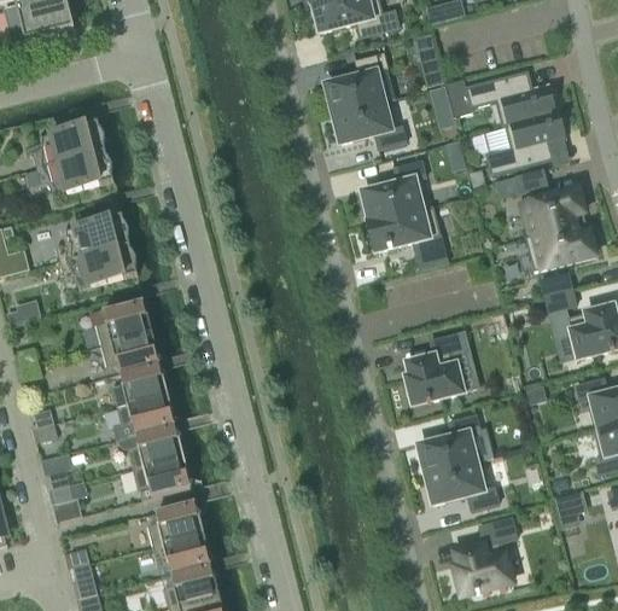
[(29,0),(5,6),(13,38),(15,40),(74,24),(68,0),(29,0)]
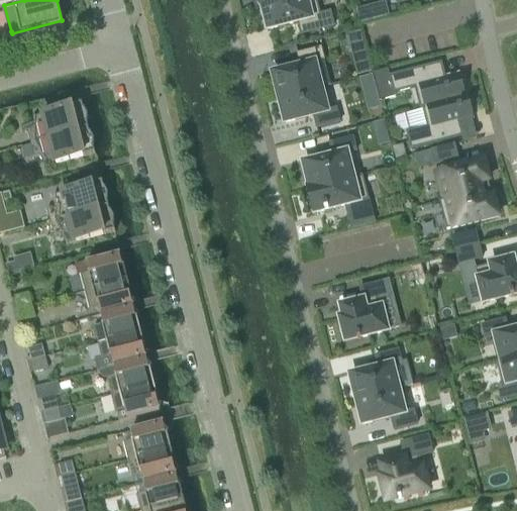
[(257,0),(259,3),(260,3),(267,27),(297,19),(300,30),(334,22),(330,7),(320,9),(318,0),(257,0)]
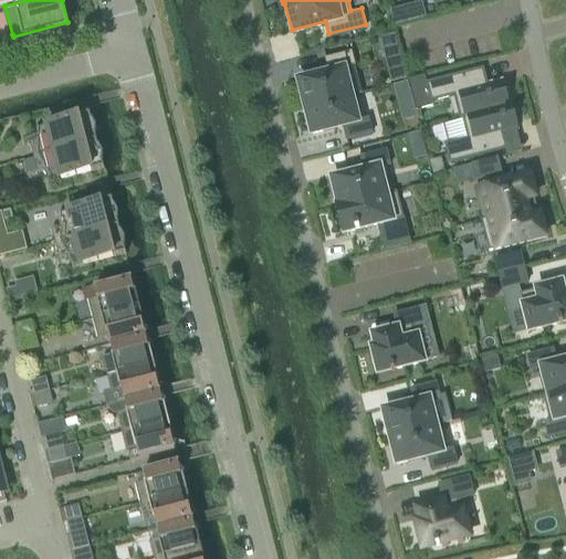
[(379,32),(383,46),(398,42),(395,29),(379,32)]
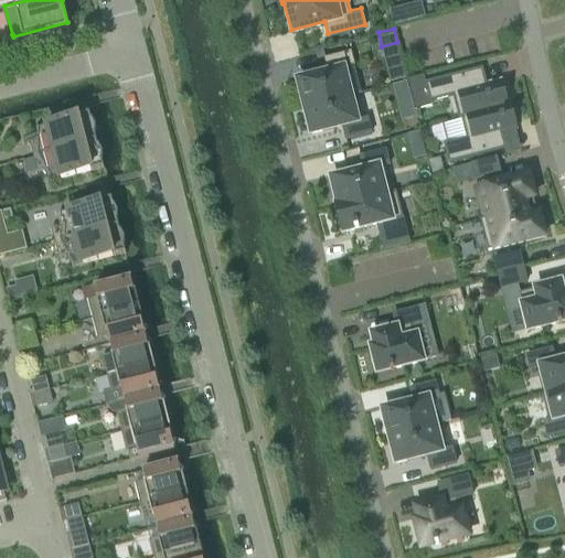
[(328,66),(296,74),(304,103),(355,89),(361,88),(350,47),(324,54),(328,66)]
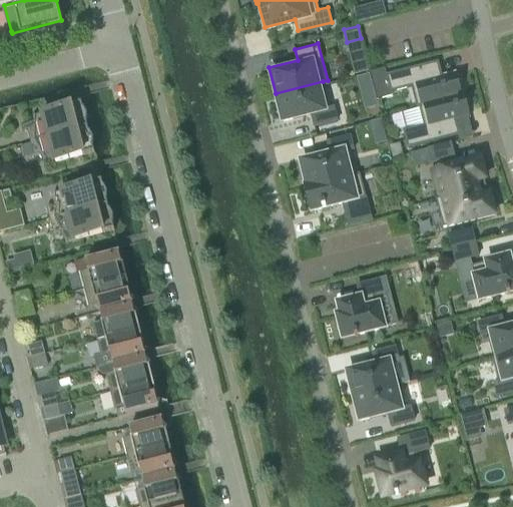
[(438,57),(386,70),(391,88),(411,83),(416,101),(419,101),(462,90),(456,67),(441,71),(438,57)]
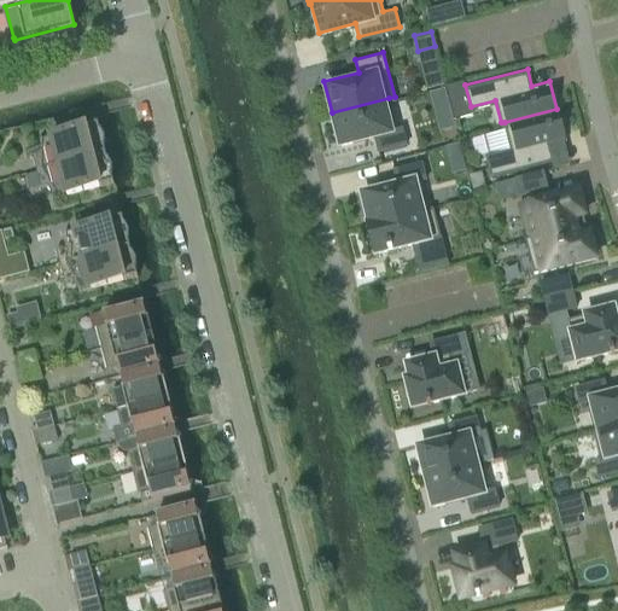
[(444,81),(449,98),(467,93),(465,85),(462,76),(444,81)]
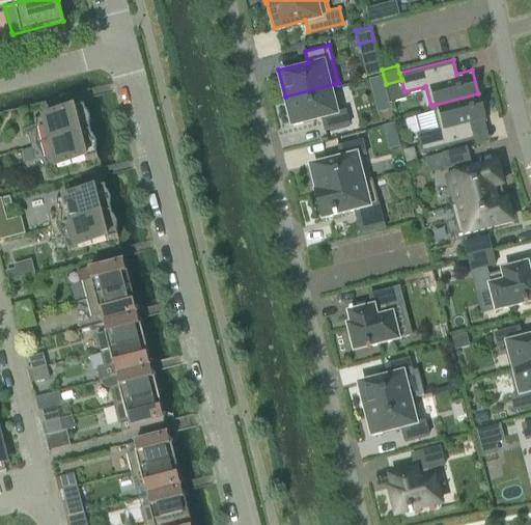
[(334,84),(285,97),(291,123),(322,116),(325,128),(350,121),(346,107),(340,108),(334,84)]
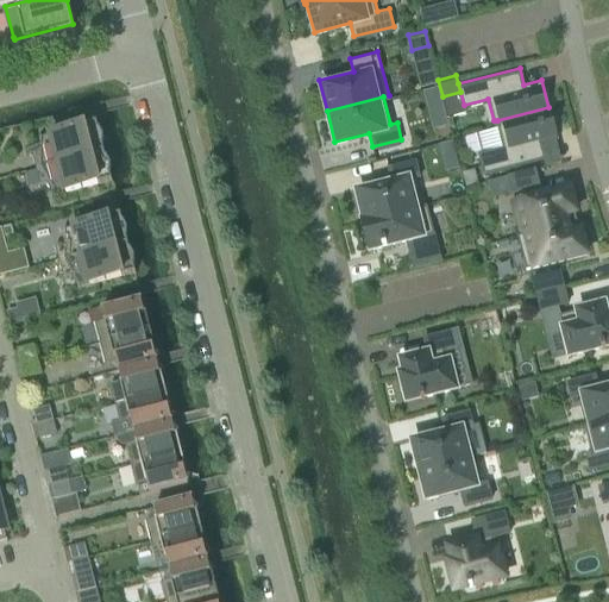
[(503,144),(478,150),(483,170),(544,156),(539,138),(554,135),(548,107),(497,120),(503,144)]
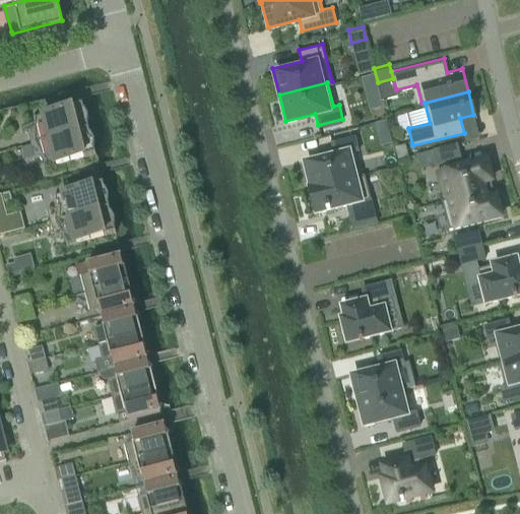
[(27,126),(30,139),(85,125),(89,125),(82,100),(34,112),(34,124),(27,126)]
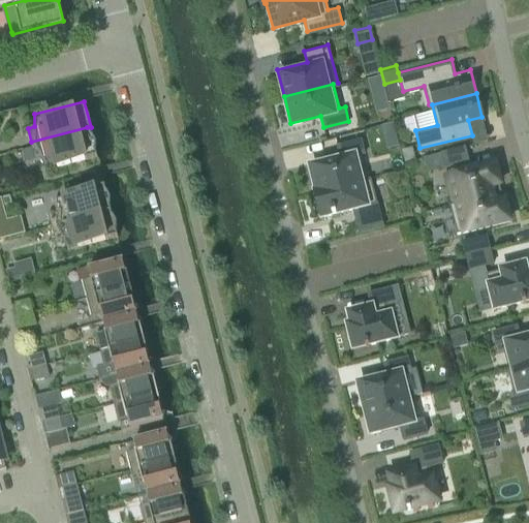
[(48,165),(97,152),(91,127),(87,127),(31,142),(35,156),(41,154),(48,165)]
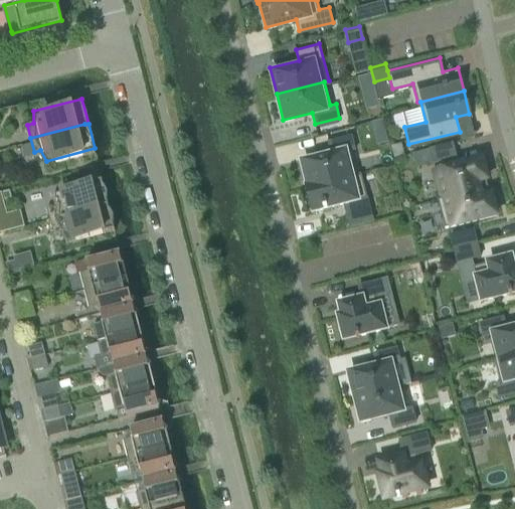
[(330,150),(300,157),(306,181),(304,181),(305,184),(354,172),(348,148),(355,146),(352,132),(328,138),(330,150)]
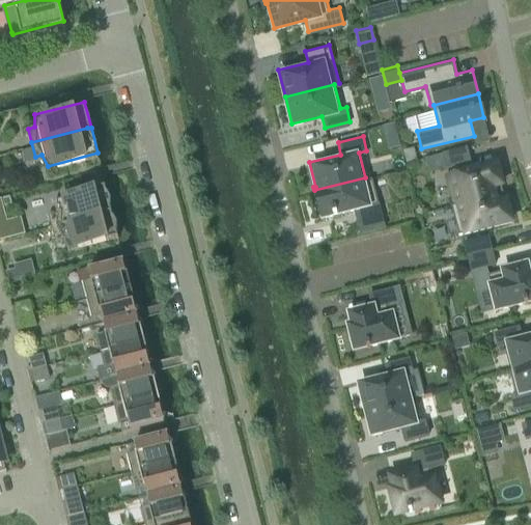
[(468,142),(442,149),(446,166),(472,159),(468,142)]
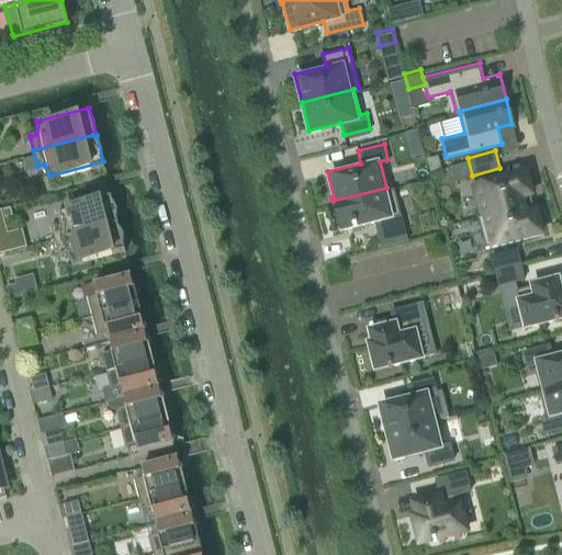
[(426,155),(429,168),(441,165),(438,151),(426,155)]
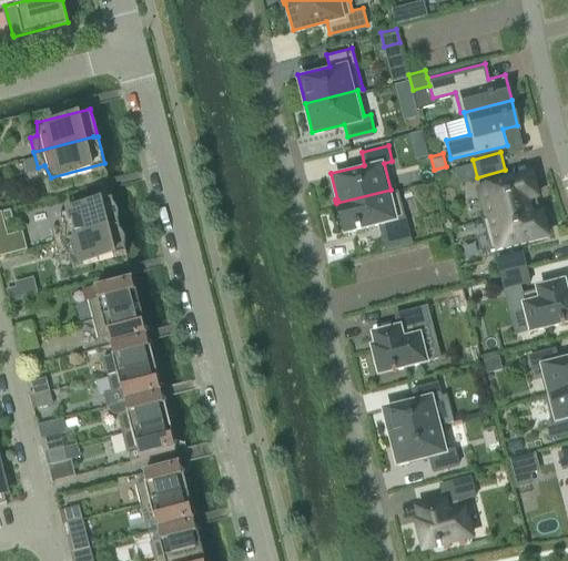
[(533,172),(478,185),(486,216),(531,205),(529,197),(538,195),(533,172)]
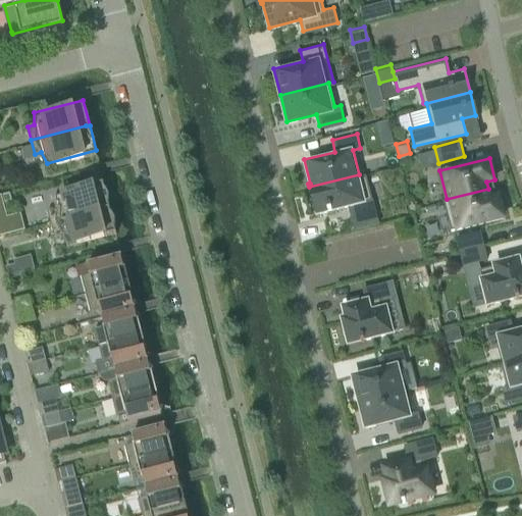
[(359,174),(309,187),(315,213),(349,205),(351,216),(376,209),(367,172),(359,174)]
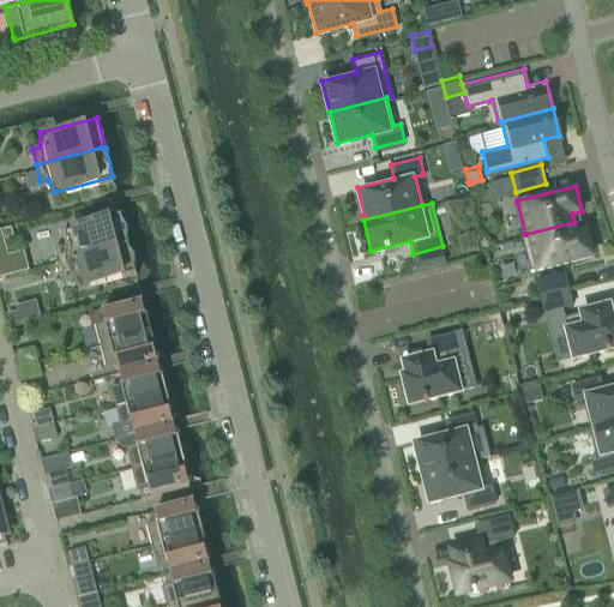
[(56,241),(60,258),(125,241),(130,240),(121,210),(64,226),(64,240),(56,241)]
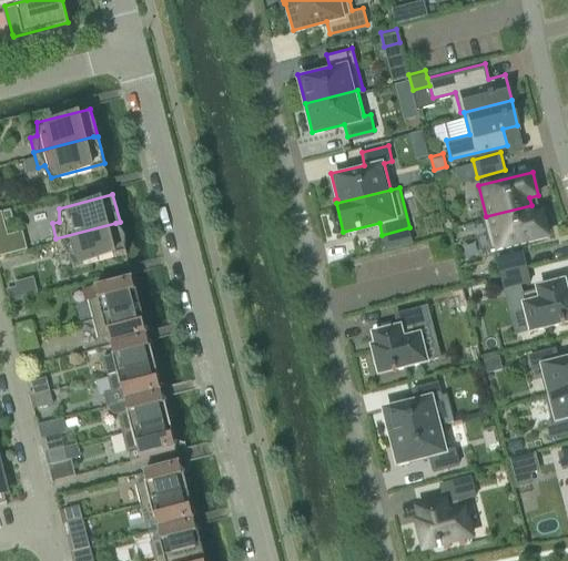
[(486,216),(483,217),(490,247),(548,233),(543,211),(534,213),(531,205),(486,216)]
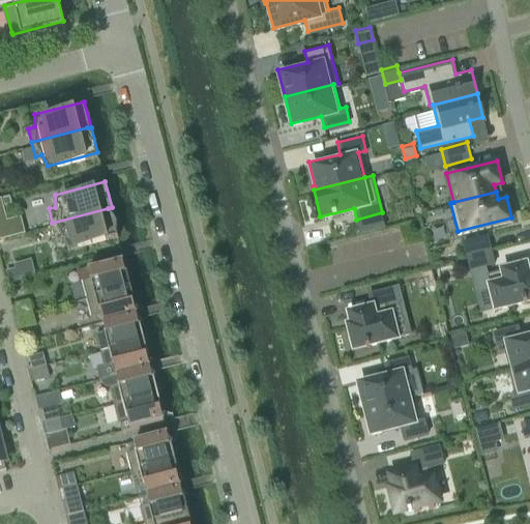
[(67,245),(118,233),(112,207),(108,208),(52,223),(55,236),(62,235),(67,245)]
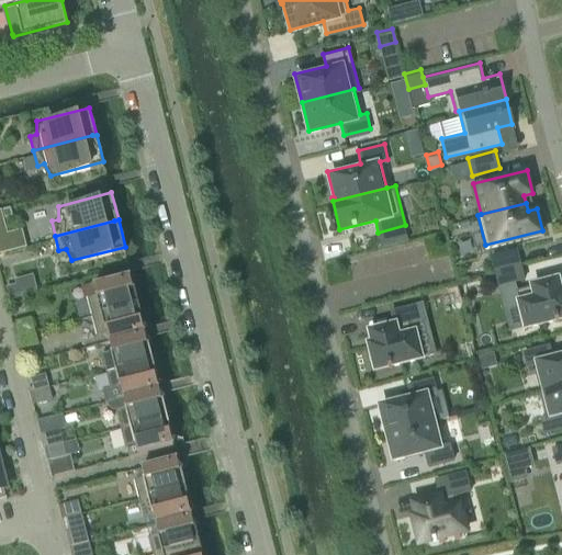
[(516,245),(490,251),(494,267),(520,260),(516,245)]
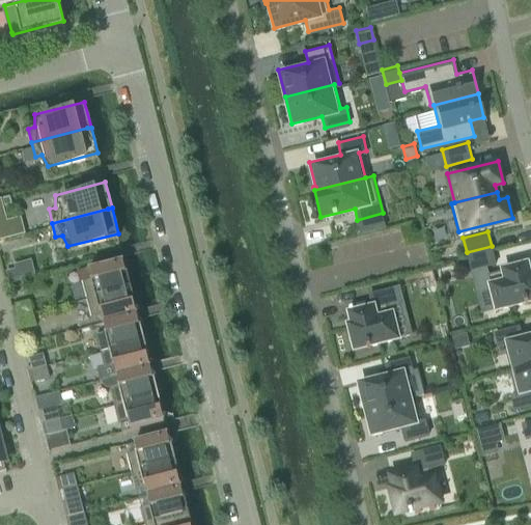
[(492,246),(467,252),(470,267),(495,261),(492,246)]
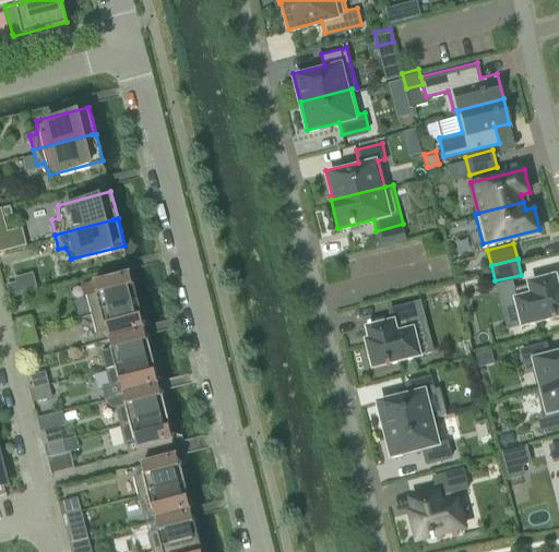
[(97,288),(86,291),(92,310),(133,299),(138,298),(133,279),(132,279),(129,270),(94,278),(97,288)]
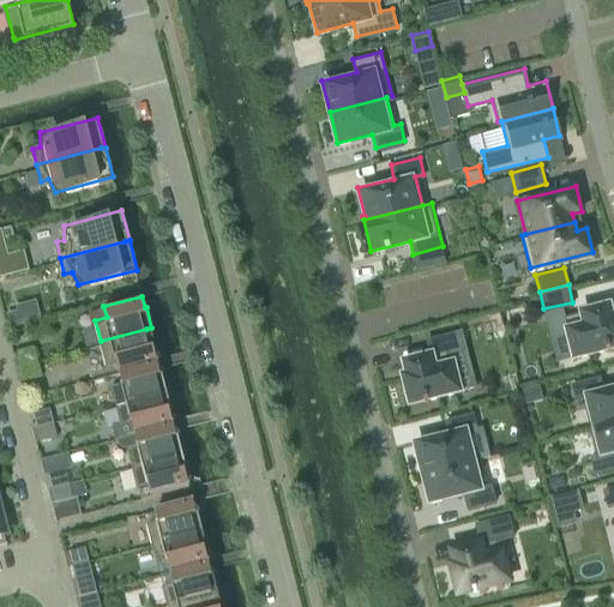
[(613,311),(612,301),(565,313),(576,356),(613,347),(613,311)]
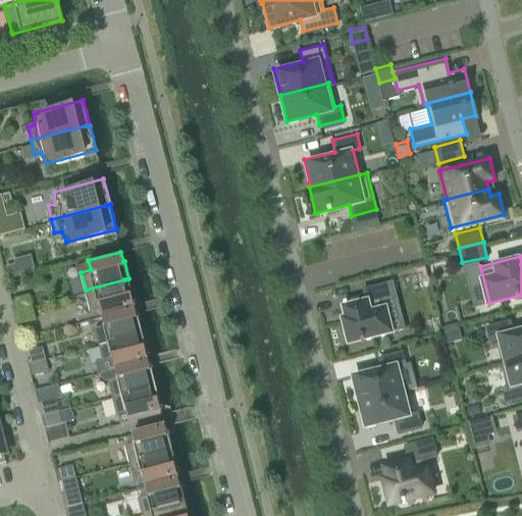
[(14,260),(5,263),(7,272),(17,270),(14,260)]
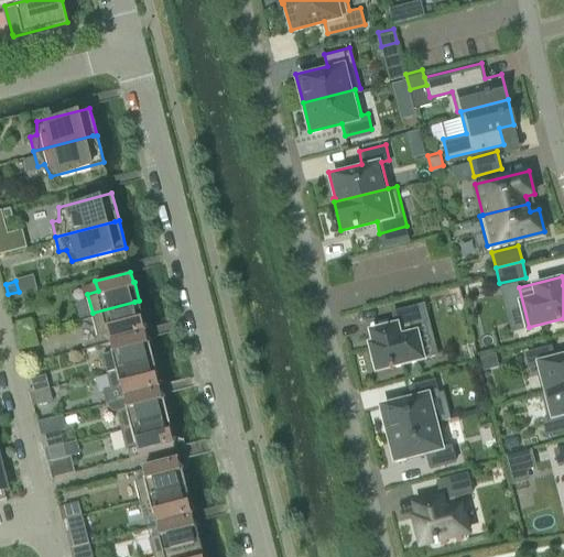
[(134,302),(93,313),(97,331),(108,328),(110,338),(142,330),(147,329),(139,301),(134,302)]
